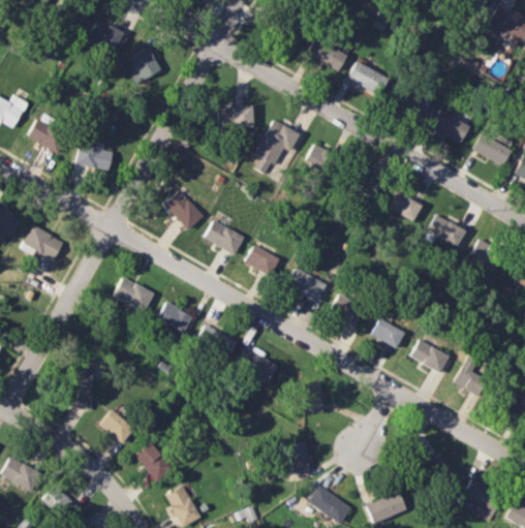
[(49,0),(26,0),(43,9),(49,0)]
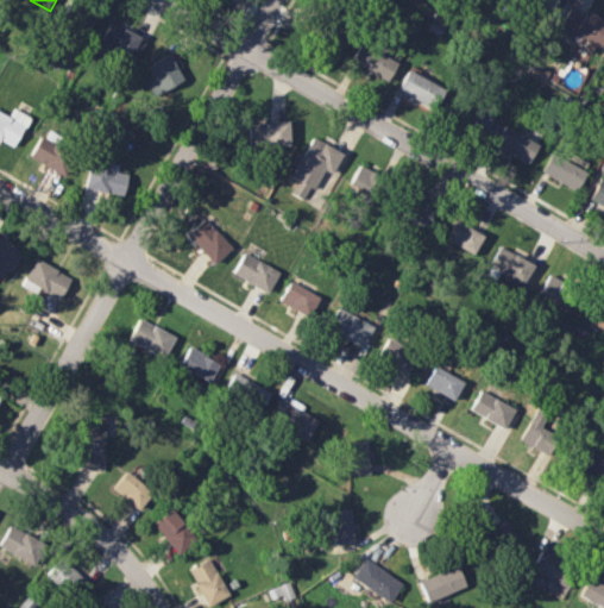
[(98,17),(77,7),(70,23),(90,32),(98,17)]
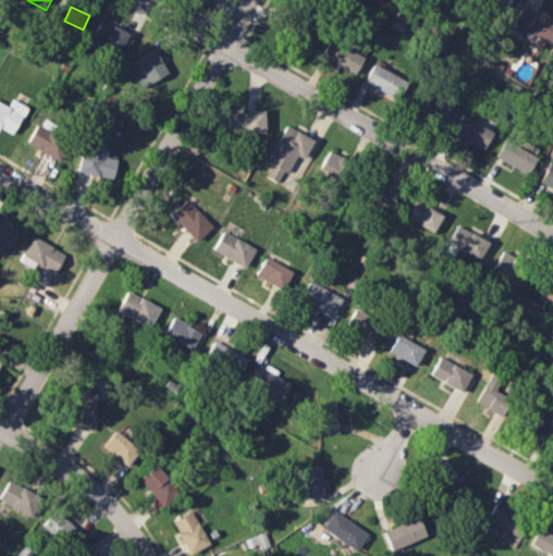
[(516,23),(541,36),(537,46),(548,51),(552,42),(552,17),(539,11),(537,14),(525,8),(516,23)]
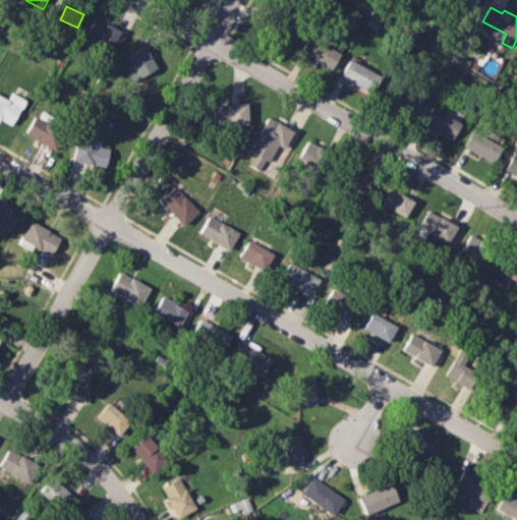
[(127,35),(97,20),(88,38),(119,53),(127,35)]
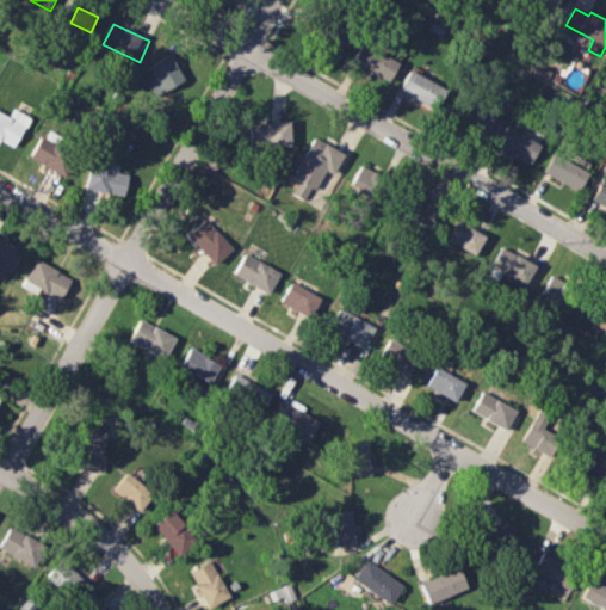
[(356,62),(391,82),(402,65),(365,44),(356,62)]
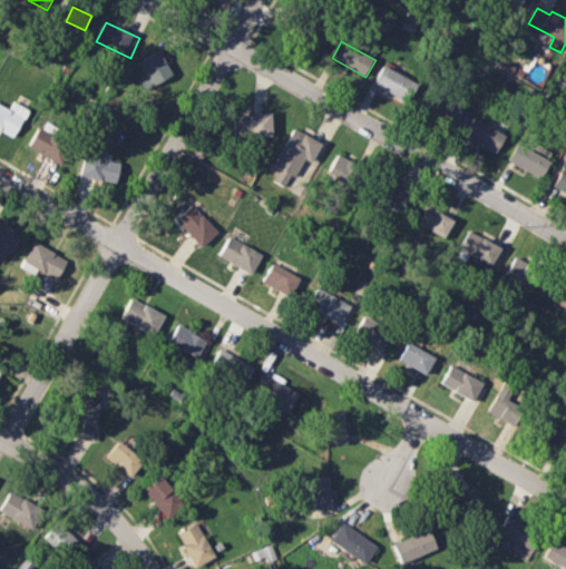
[(175,77),(163,51),(140,61),(146,75),(142,78),(147,90),(175,77)]
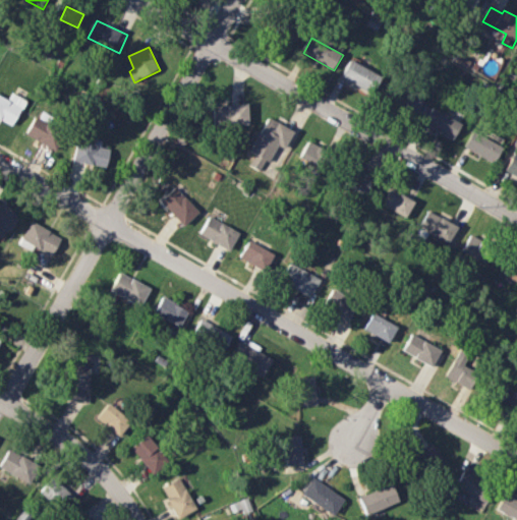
[(343,80),(376,94),(383,74),(350,62),(343,80)]
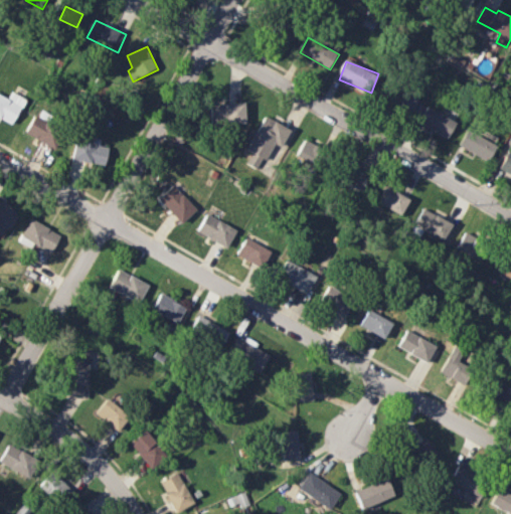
[(420,100),(394,88),(387,105),(413,116),(420,100)]
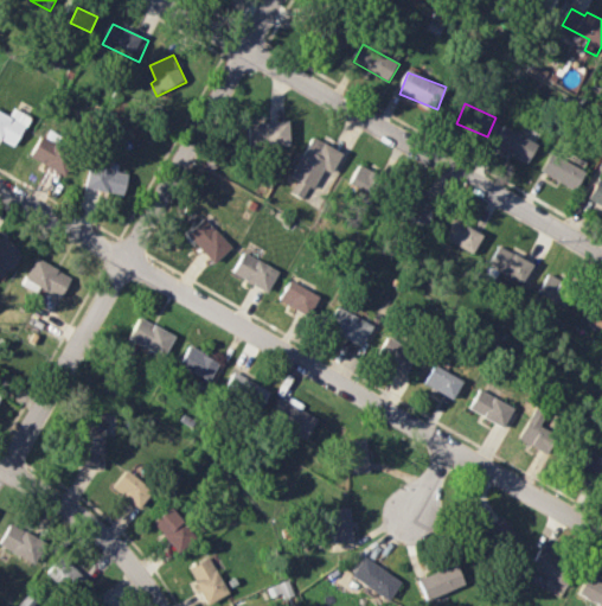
[(32,116),(15,109),(12,116),(0,110),(0,138),(18,147),(32,116)]
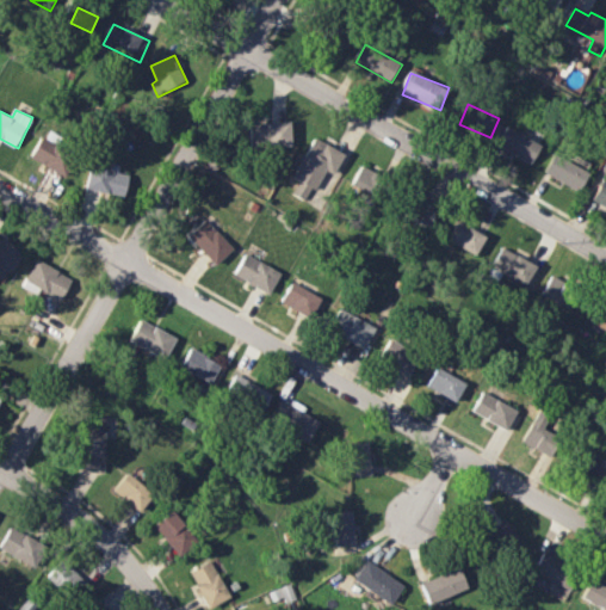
[(294,123),(253,124),(253,148),(294,147),(294,123)]
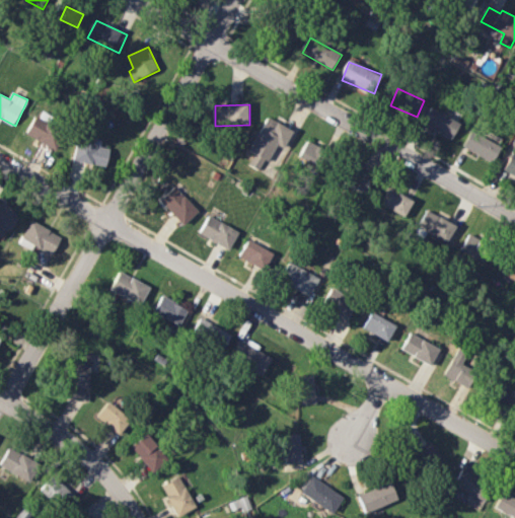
[(462,124),(433,107),(425,124),(453,140),(462,124)]
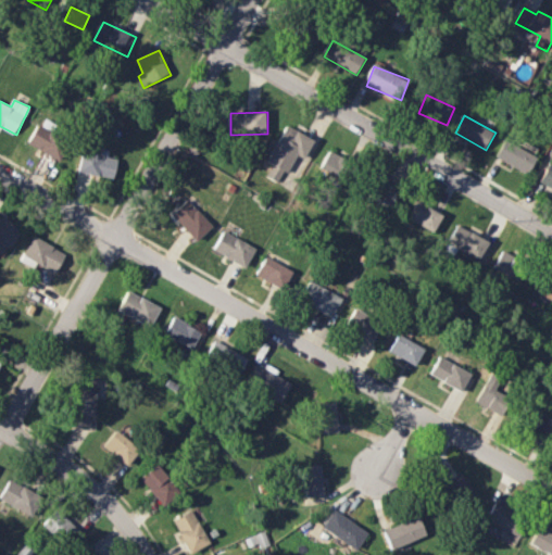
[(29,146),(63,161),(72,140),(39,125),(29,146)]
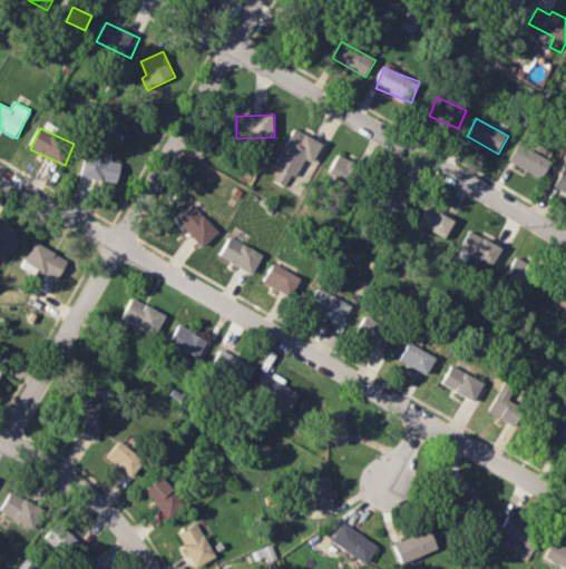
[(324,145),(296,129),(275,166),(282,170),(275,182),(289,189),(305,158),(313,163),(324,145)]
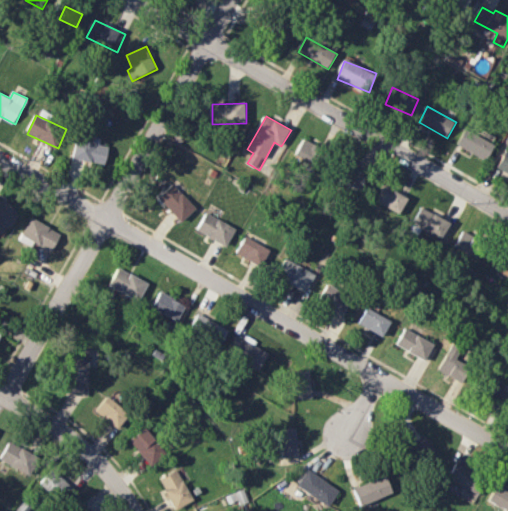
[(489,160),(496,143),(465,130),(458,147),(489,160)]
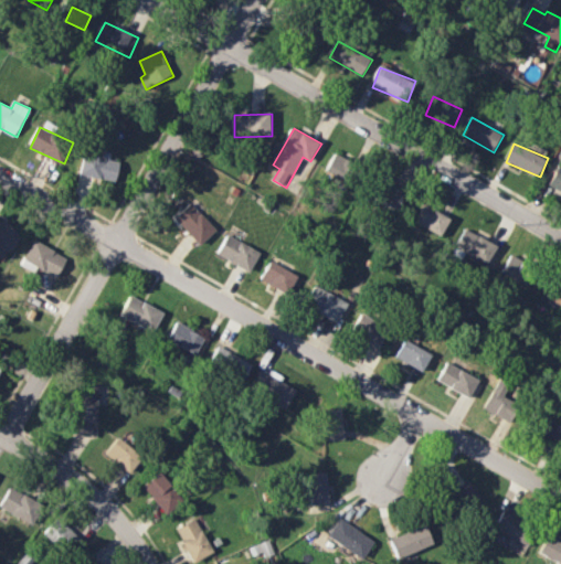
[(122,163),(86,153),(81,173),(116,183),(122,163)]
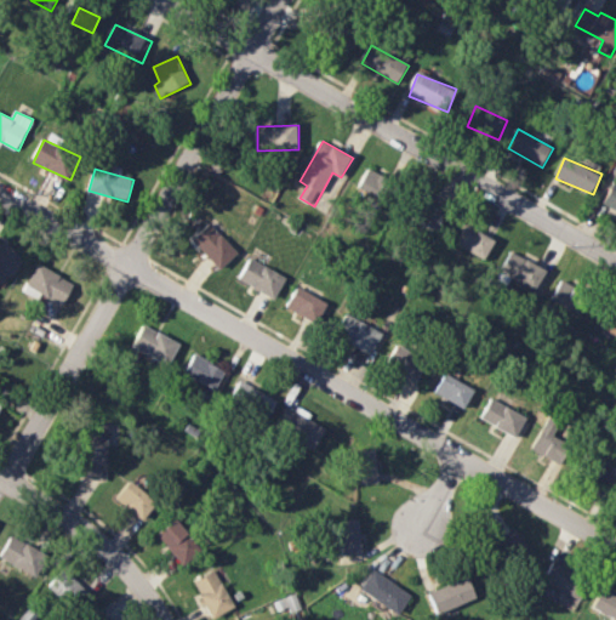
[(387,177),(371,169),(360,188),(376,197),(387,177)]
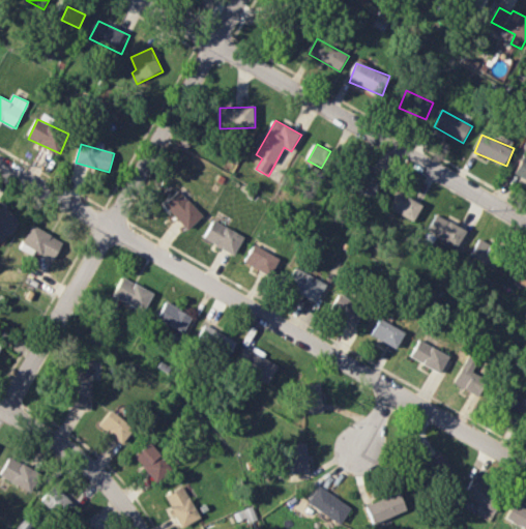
[(516,174),(525,179),(525,157),(516,174)]
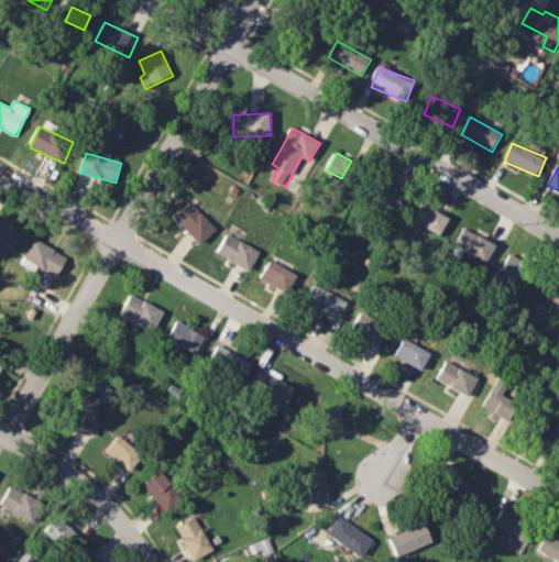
[(374,199),(397,210),(406,193),(383,182),(374,199)]
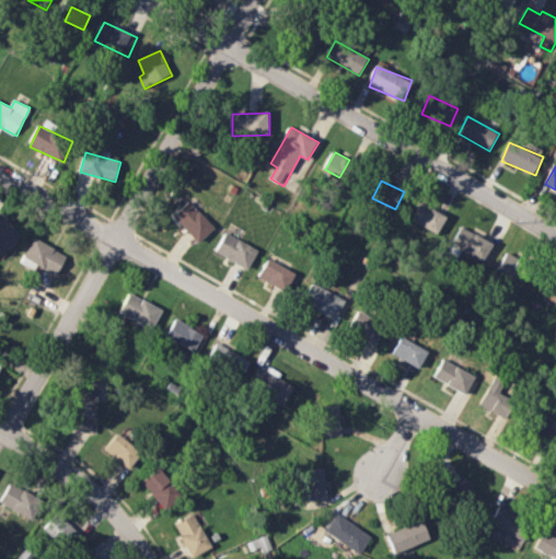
[(215,229),(190,202),(174,217),(199,243),(215,229)]
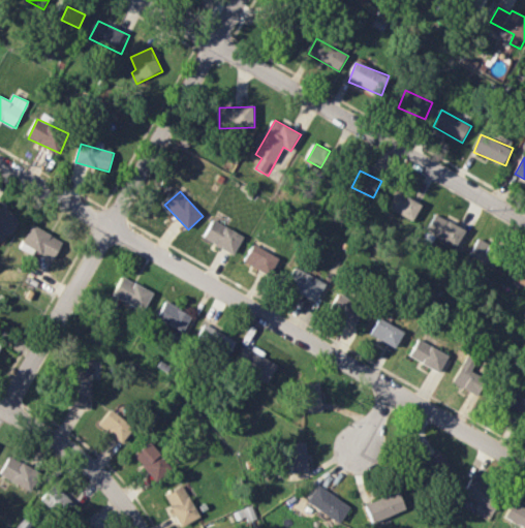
[(414,222),(424,206),(399,192),(390,208),(414,222)]
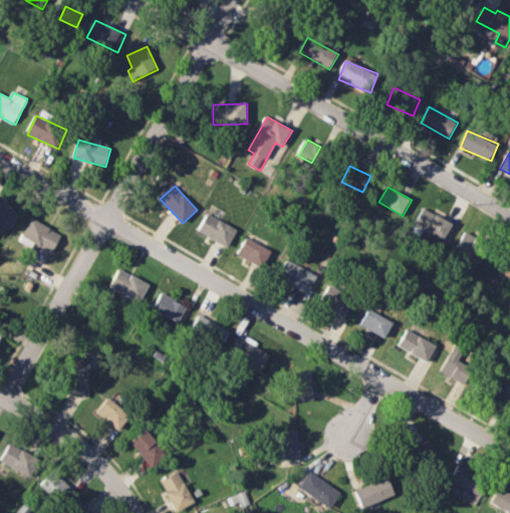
[(0,232),(3,234),(7,226),(13,229),(22,211),(0,199),(0,232)]
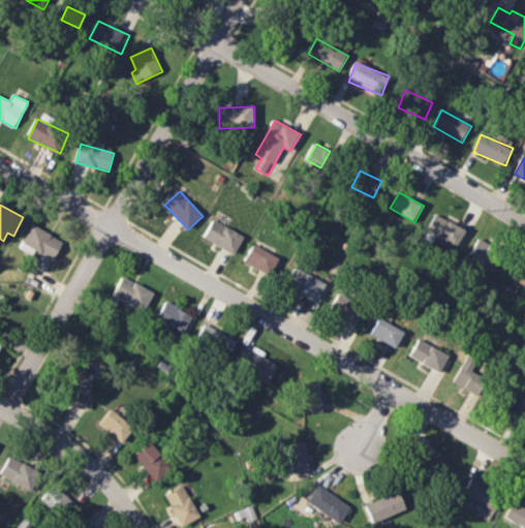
[(438,239),(458,249),(467,230),(437,215),(423,242),(434,247),(438,239)]
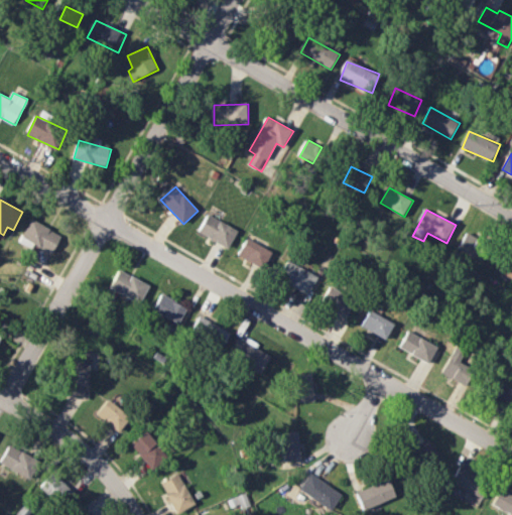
[(200,233),(229,249),(239,232),(210,215),(200,233)]
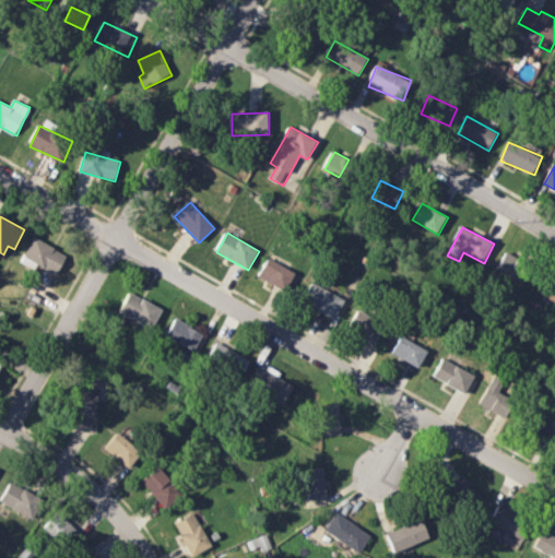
[(68,254),(34,239),(23,263),(38,270),(39,266),(58,275),(68,254)]
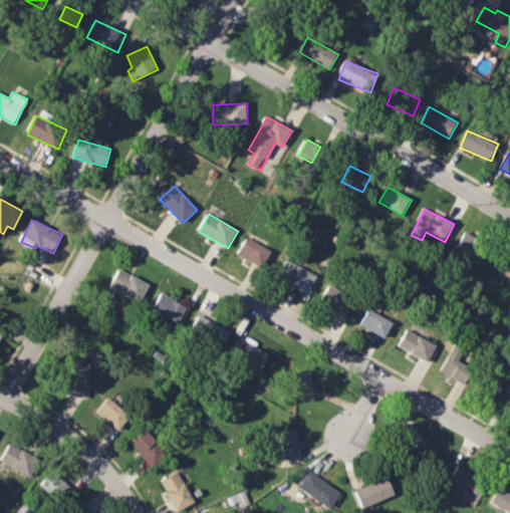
[(480,259),(489,244),(467,232),(459,248),(480,259)]
